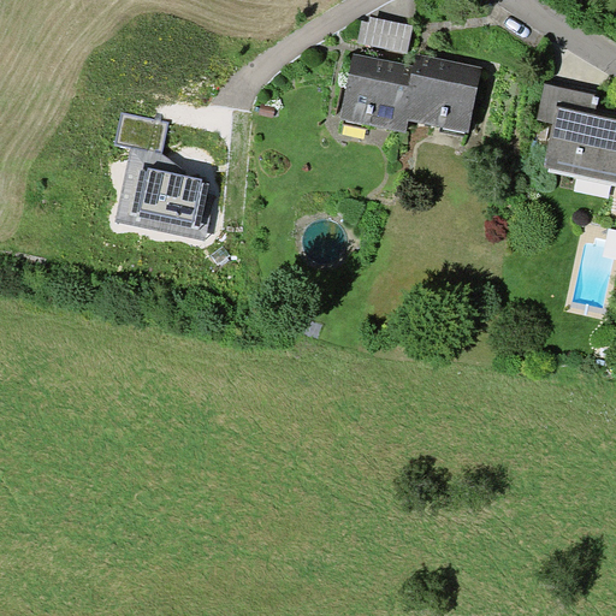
[(413,25),(371,16),(369,22),(361,21),(356,42),(407,53),(413,25)]
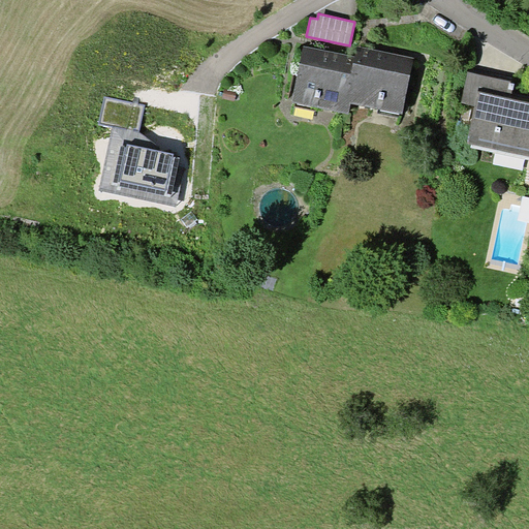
[(345,102),(351,103),(403,114),(414,58),(358,45),(355,57),(345,102)]
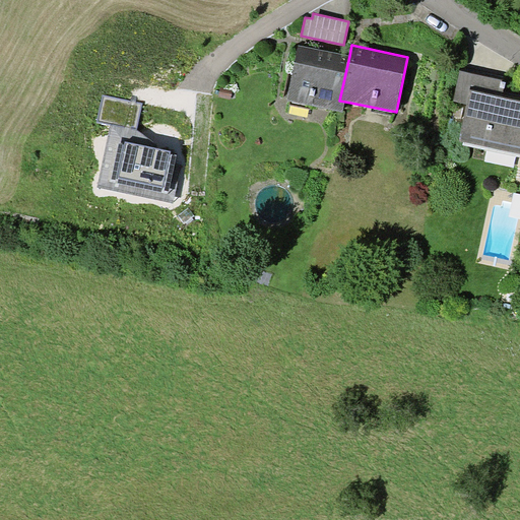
[(339,101),(349,56),(299,46),(288,100),(343,112),(345,102),(339,101)]
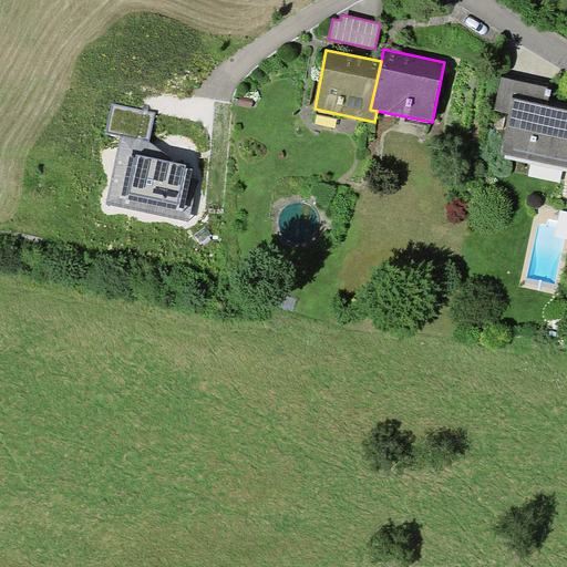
[(502,153),(566,167),(566,103),(549,99),(552,88),(502,76),(495,110),(509,113),(502,153)]
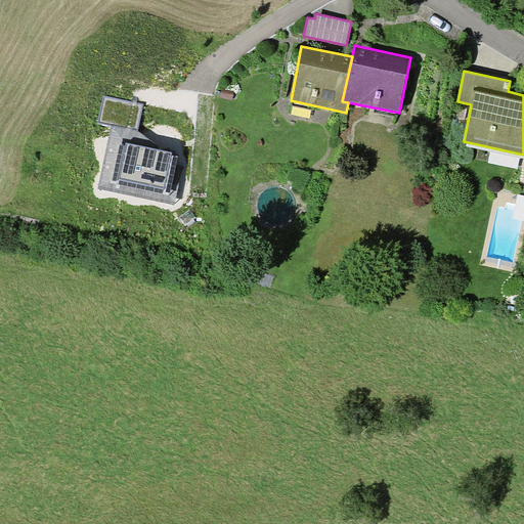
[(143,104),(104,97),(100,123),(138,130),(143,104)]
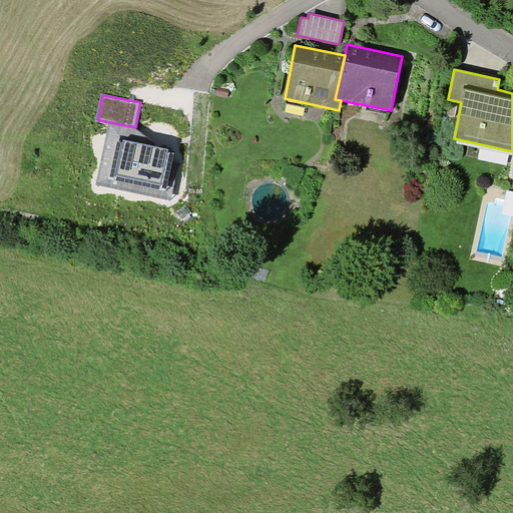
[(168,149),(124,139),(117,175),(162,185),(168,149)]
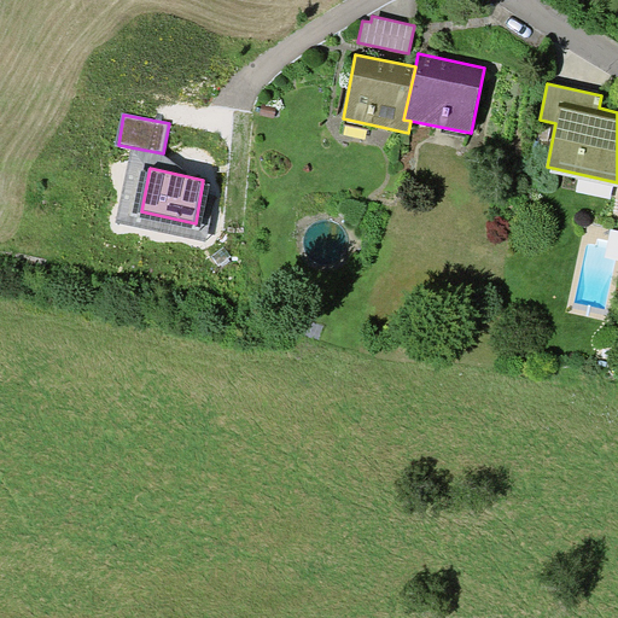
All buildings are outlined.
